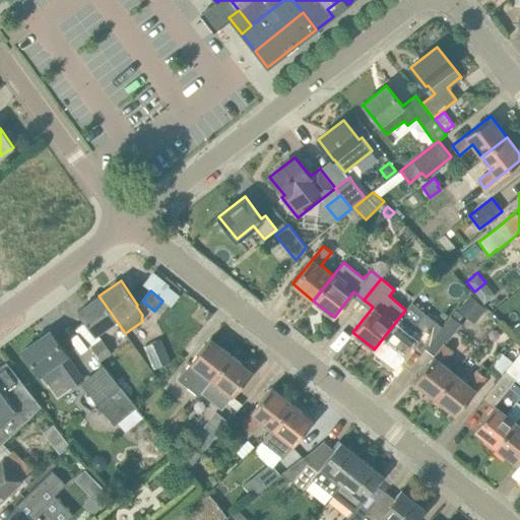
[(470,295),(457,310),(474,324),(486,309),(470,295)]
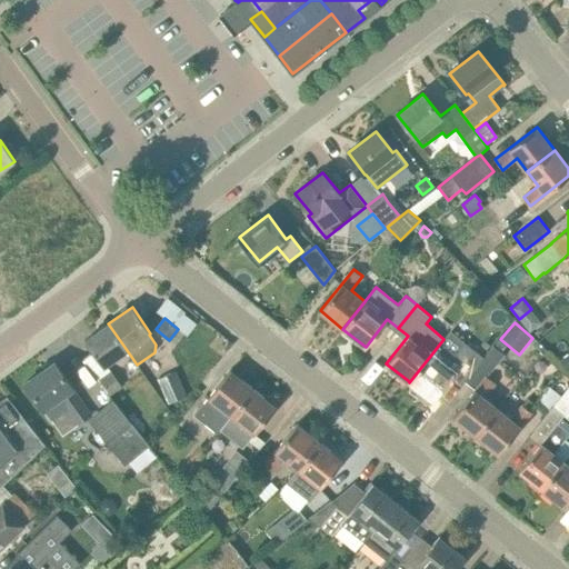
[(103,367),(127,350),(108,323),(85,340),(95,355),(103,367)]
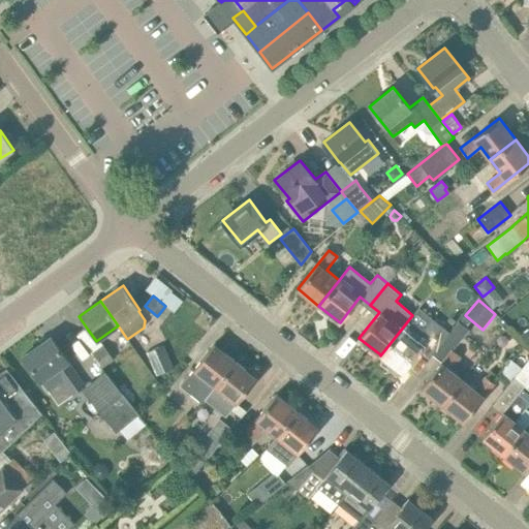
[(401,330),(380,355),(402,372),(422,346),(432,353),(441,341),(445,337),(449,332),(431,316),(413,339),(401,330)]
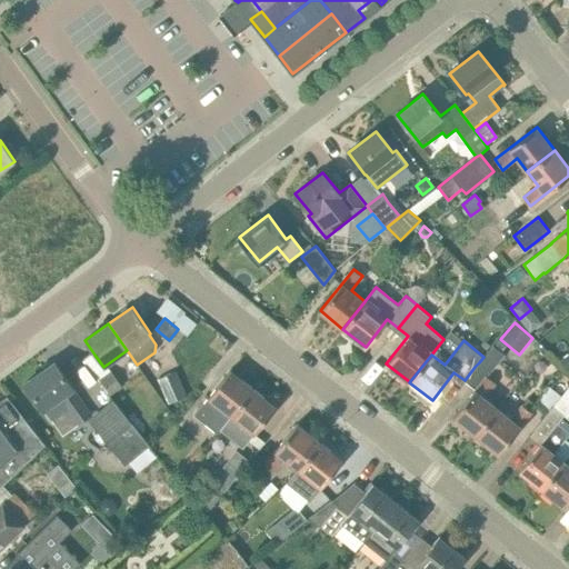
[(475,389),(452,417),(476,435),(498,408),(483,397),(495,382),(487,377),(505,355),(500,350),(493,346),(483,357),(479,362),(475,367),(465,380),(475,389)]
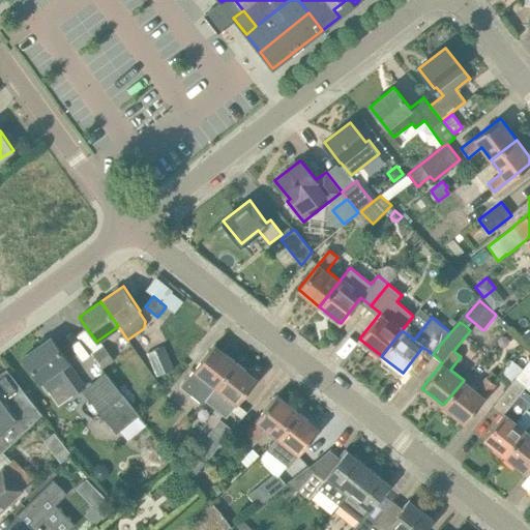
[(88,330),(80,335),(93,354),(102,369),(114,360),(105,347),(101,349),(96,342),(88,330)]
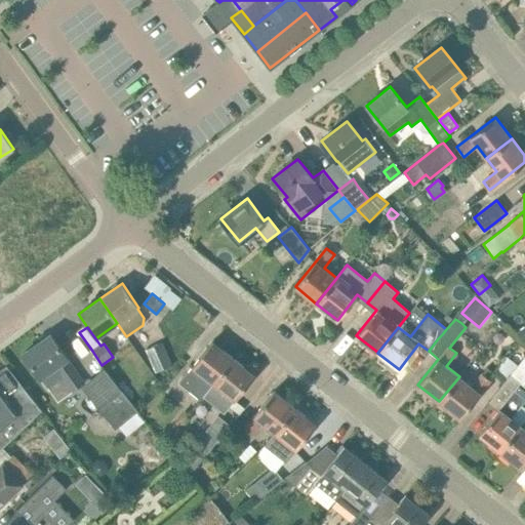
[(72,392),(84,384),(67,359),(68,358),(50,333),(24,353),(40,378),(41,377),(47,387),(62,377),(72,392)]
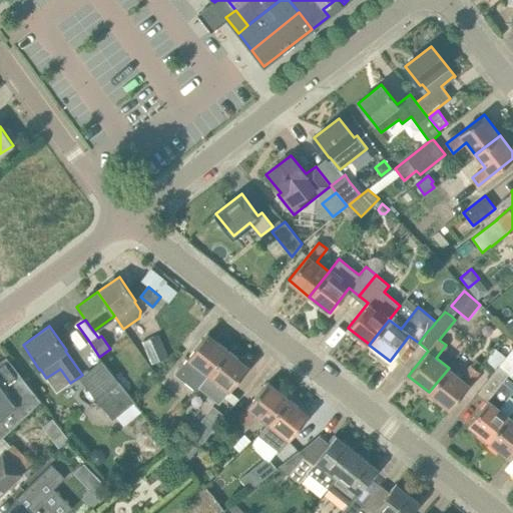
[(208,374),(228,350),(207,333),(175,374),(196,391),(198,388),(208,374)]
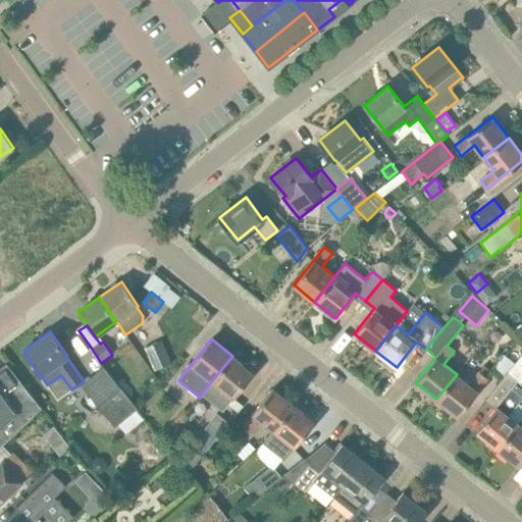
[(162,343),(146,350),(154,372),(170,365),(162,343)]
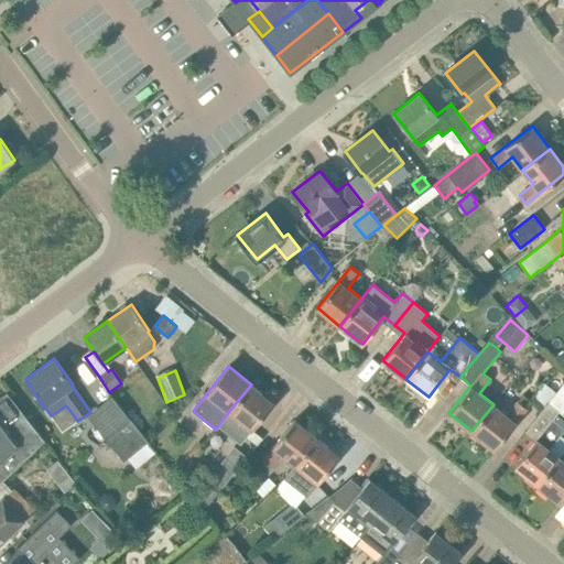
[(543,382),(529,400),(541,410),(559,389),(560,387),(550,379),(546,383),(543,382)]
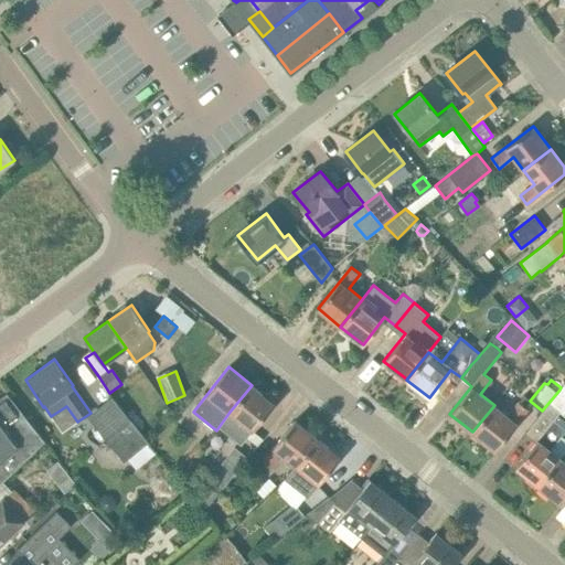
[(537,484),(564,450),(564,438),(561,436),(564,430),(564,420),(557,415),(560,412),(564,416),(564,415),(564,382),(562,387),(561,387),(560,390),(542,411),(554,419),(515,467),(537,484)]
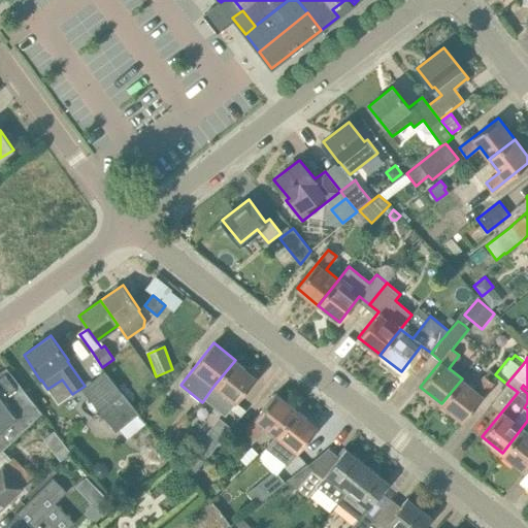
[(225,416),(256,376),(235,360),(215,385),(204,399),(225,416)]
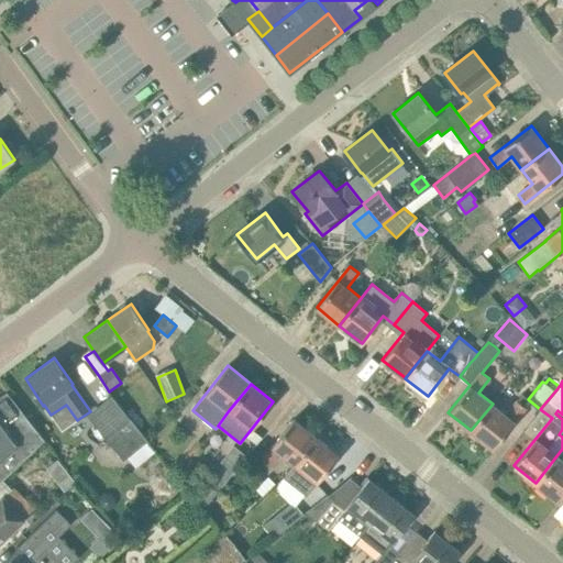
[(0,482),(3,479),(45,439),(7,390),(0,395),(0,482)]
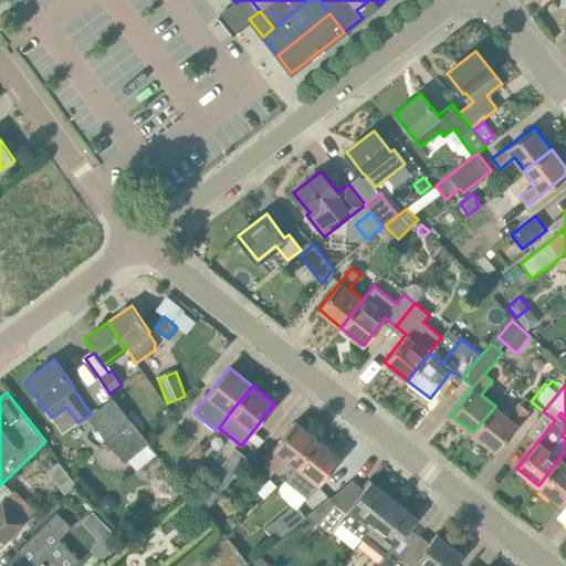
[(473,432),(496,451),(528,409),(520,401),(507,416),(495,406),(473,432)]
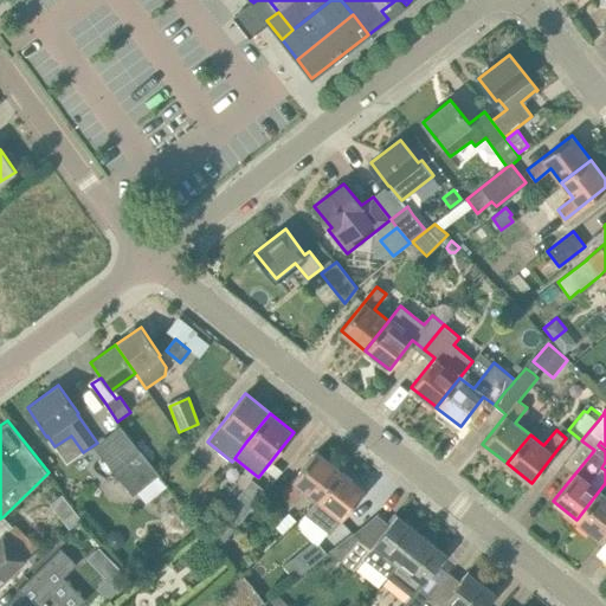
[(160,474),(147,458),(140,449),(113,471),(133,496),(137,492),(147,503),(168,487),(159,475),(160,474)]
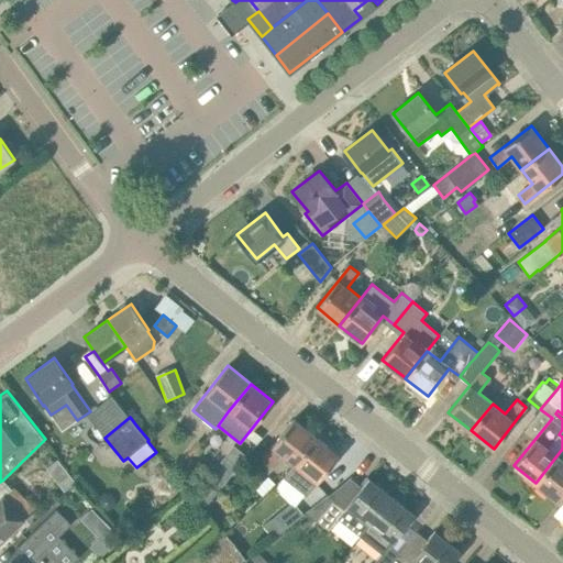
[(295,463),(317,437),(294,418),(261,460),(269,466),(280,452),(295,463)]
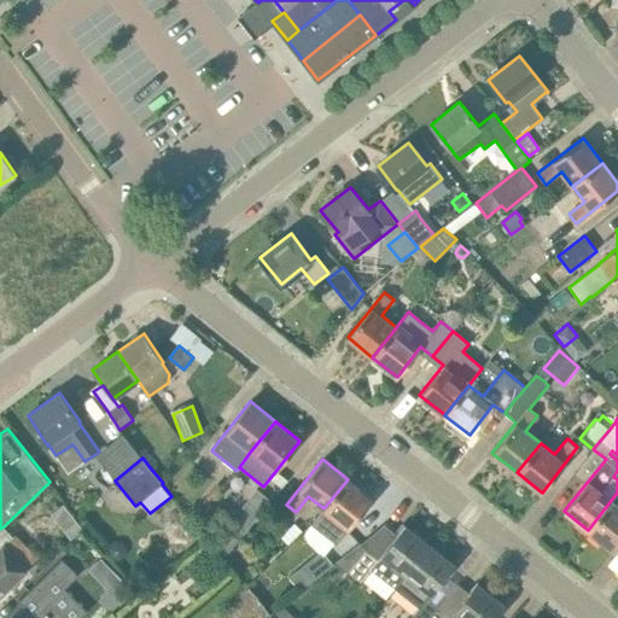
[(337,544),(372,499),(348,479),(324,508),(310,524),(326,536),(337,544)]
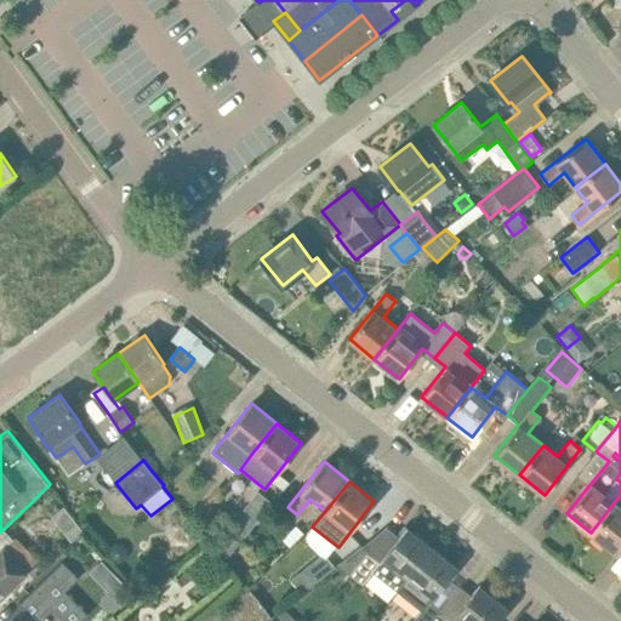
[(258,491),(232,525),(245,536),(272,502),(258,491)]
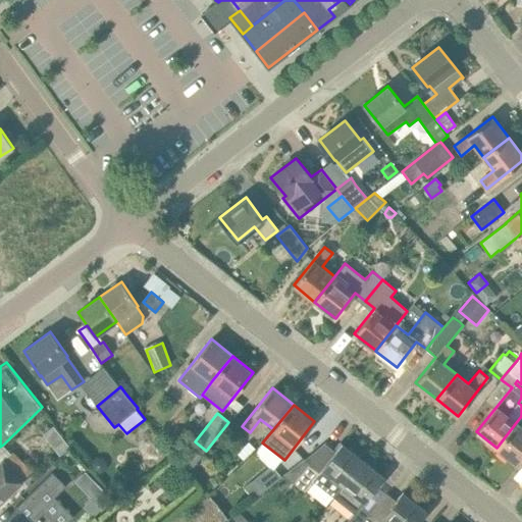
[(517,423),(497,448),(518,465),(521,460),(521,426),(518,423),(517,423)]
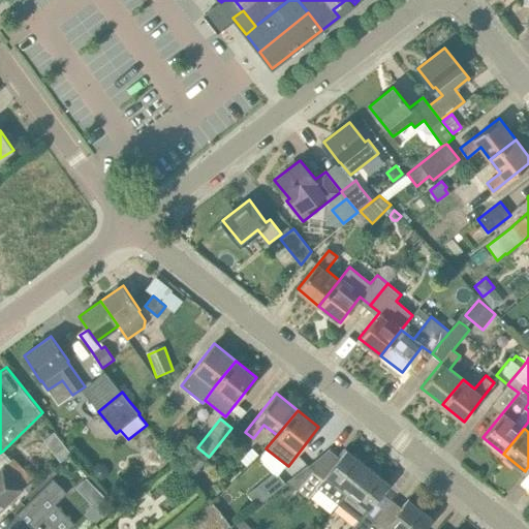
[(142,448),(142,467),(160,468),(160,449),(142,448)]
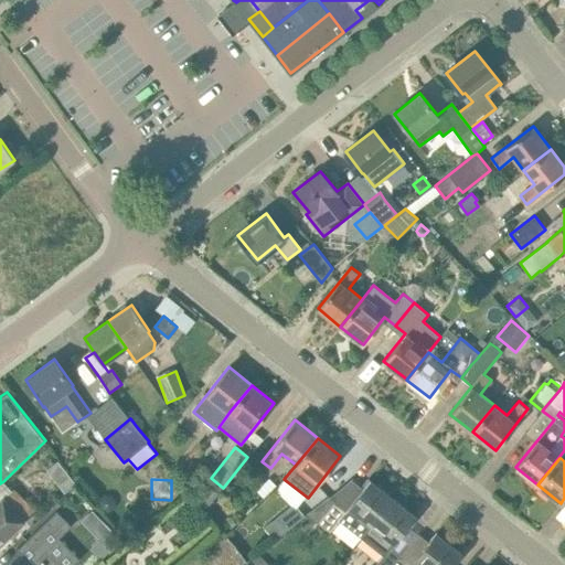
[(330,494),(307,514),(330,532),(339,521),(361,537),(393,498),(371,480),(363,489),(349,508),(348,509),(330,494)]
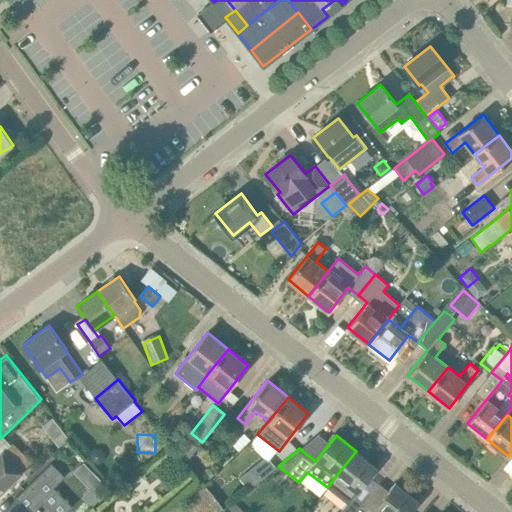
[(0,454),(0,493),(22,473),(22,472),(31,462),(12,442),(0,454)]
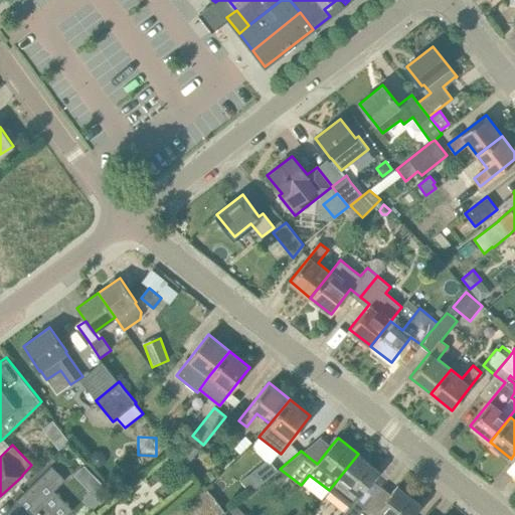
[(186,450),(180,457),(189,463),(199,450),(193,446),(189,452),(186,450)]
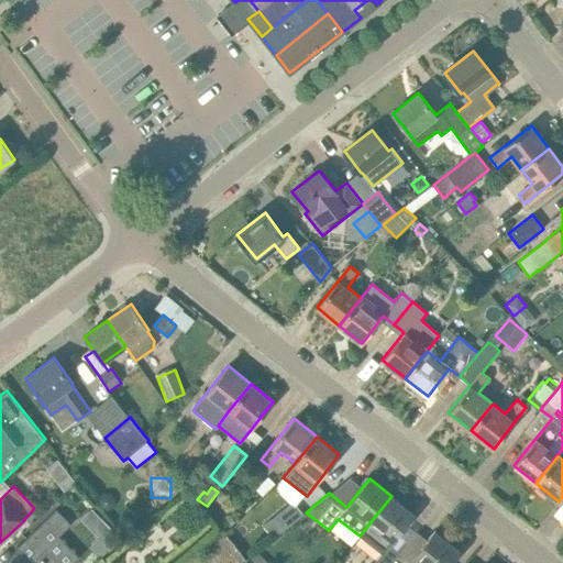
[(102,510),(109,510),(116,507),(116,498),(111,493),(103,493),(99,497),(98,505),(102,510)]
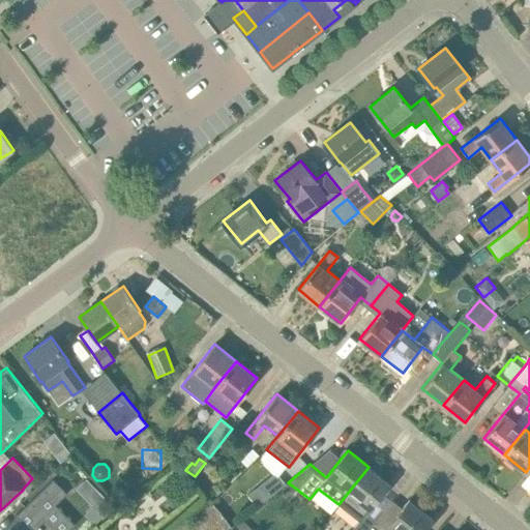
[(369,509),(389,483),(369,467),(339,504),(359,521),(351,529),(350,529),(349,529),(369,529),(377,520),(367,512),(369,509)]
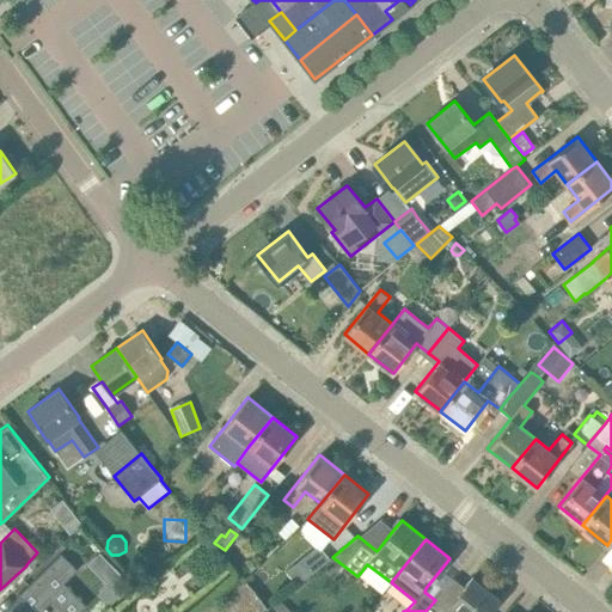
[(319,545),(299,563),(310,576),(330,560),(319,545)]
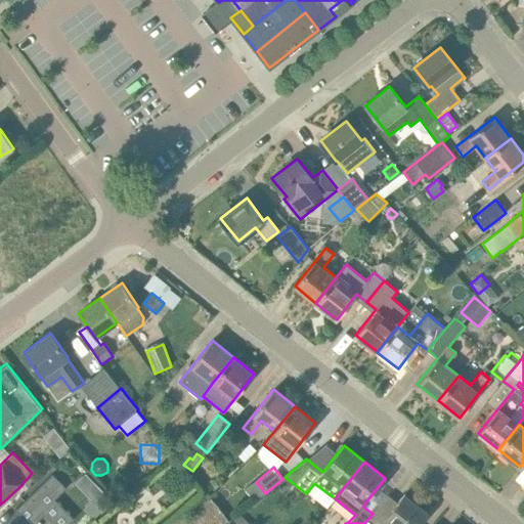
[(22,513),(9,523),(53,523),(41,511),(54,497),(66,487),(52,473),(16,508),(19,511),(22,513)]
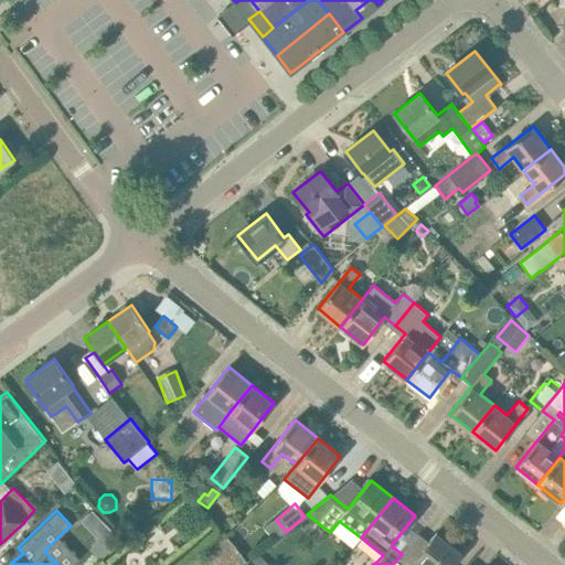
[(91,547),(100,558),(120,539),(110,529),(99,539),(91,547)]
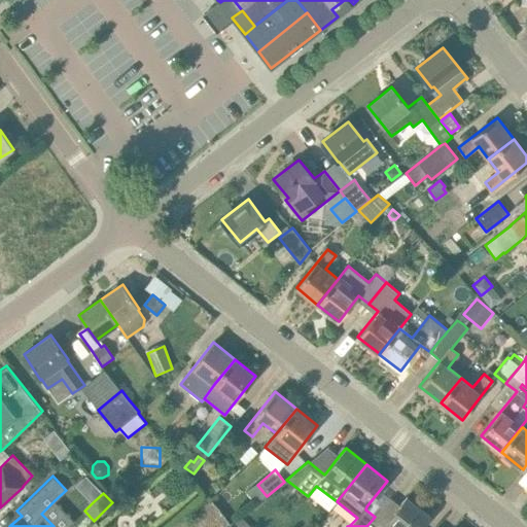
[(421,526),(431,516),(407,496),(400,505),(387,523),(386,522),(384,525),(382,526),(421,526)]
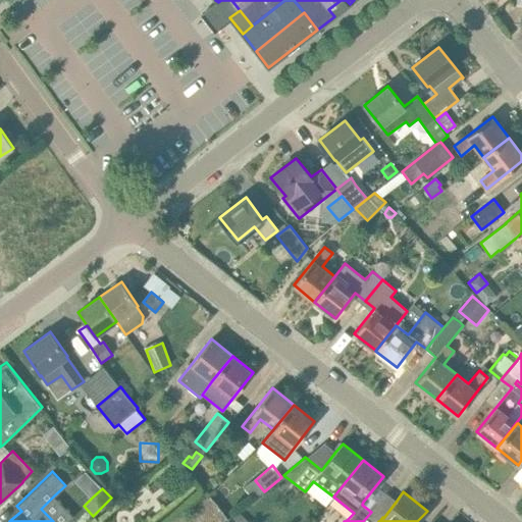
[(239,512),(228,520),(229,521),(249,521),(248,521),(239,511),(239,512)]
